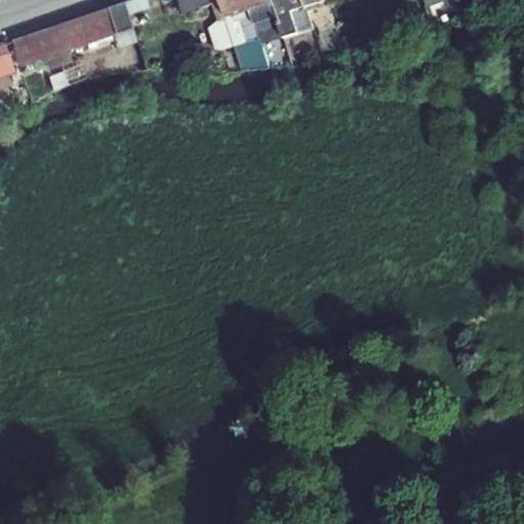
[(145,0),(126,0),(122,1),(131,27),(154,22),(145,0)]
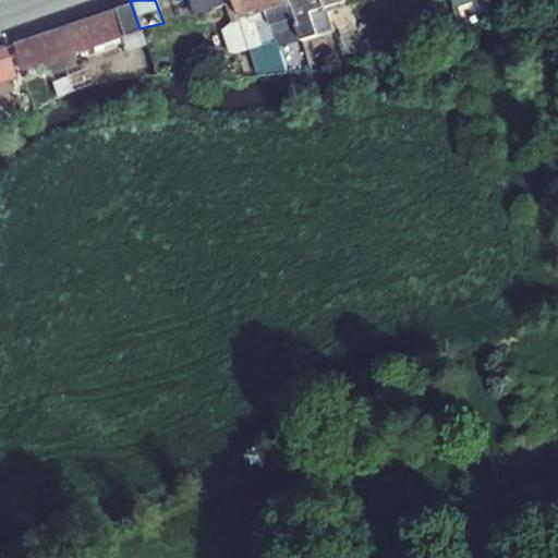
[(211,0),(191,0),(196,13),(215,8),(211,0)]
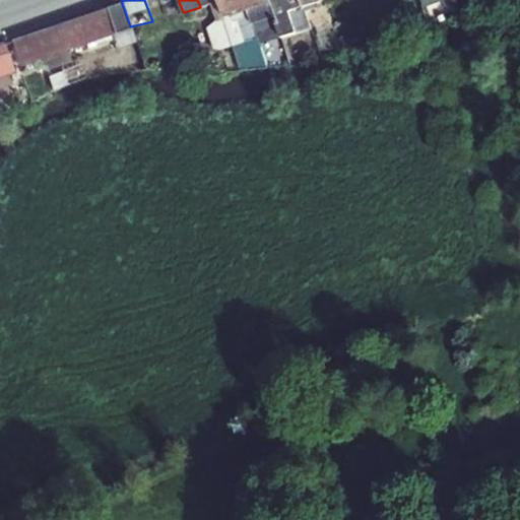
[(219,0),(217,0),(210,3),(217,20),(208,27),(215,51),(234,45),(225,17),(219,0)]
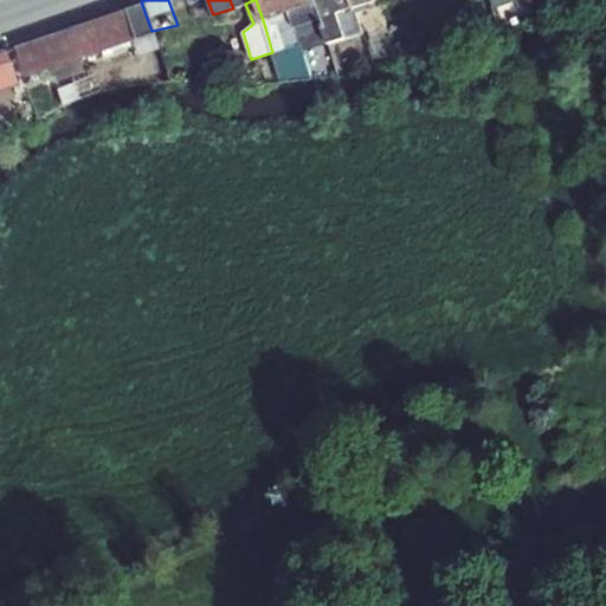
[(285,0),(256,0),(263,20),(290,12),(285,0)]
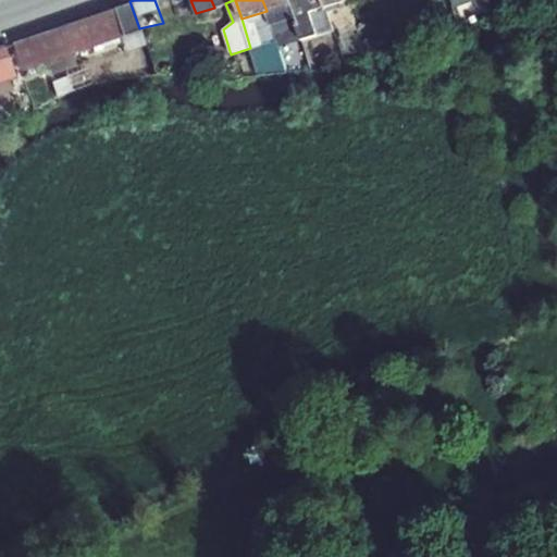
[(262,0),(267,11),(288,2),(287,0),(262,0)]
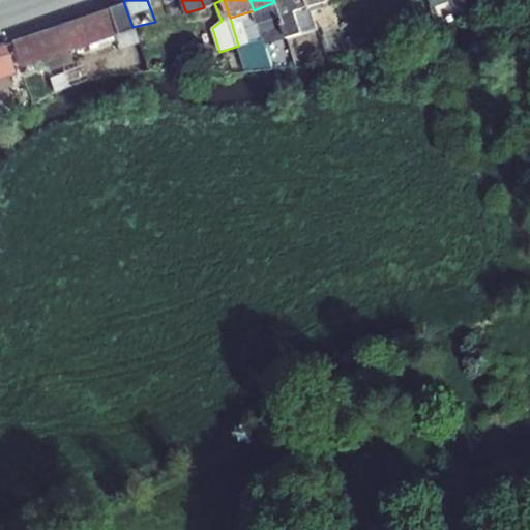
[(296,12),(310,6),(307,0),(273,0),(274,2),(286,38),(303,33),(296,12)]
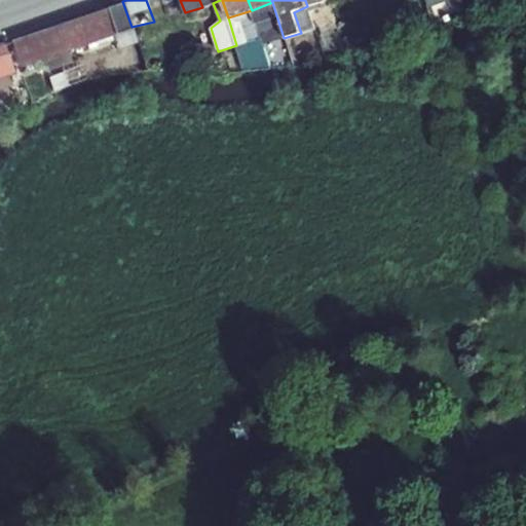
[(122,1),(10,38),(21,65),(44,57),(67,48),(132,27),(122,1)]
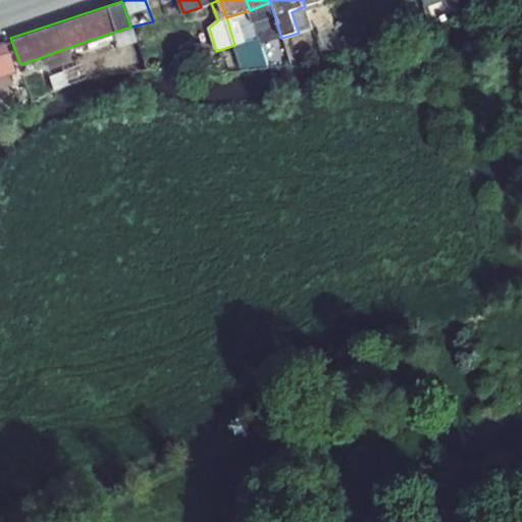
[(268,66),(250,10),(226,17),(235,45),(245,42),(253,68),(268,66)]
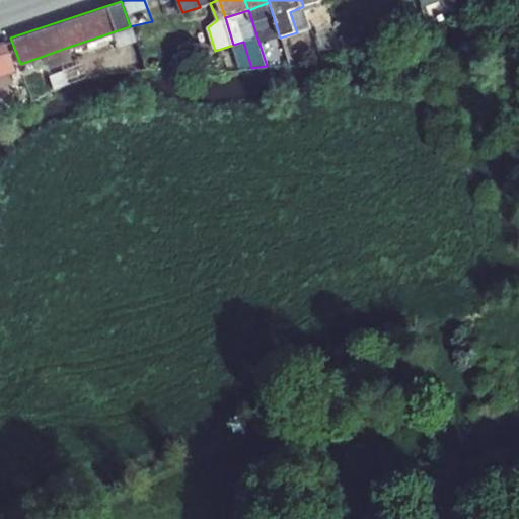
[(0,41),(0,76),(15,72),(4,40),(0,41)]
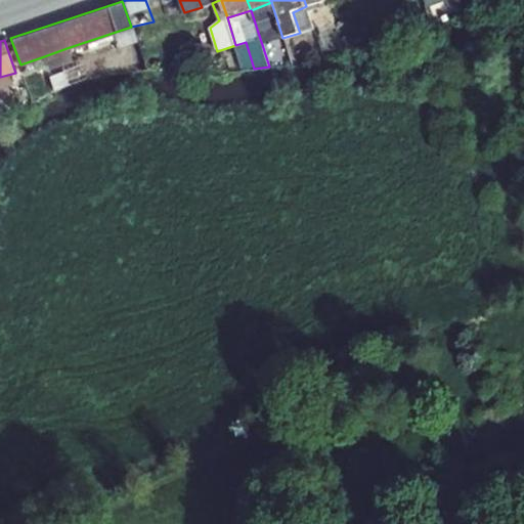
[(67,48),(44,56),(49,70),(73,61),(67,48)]
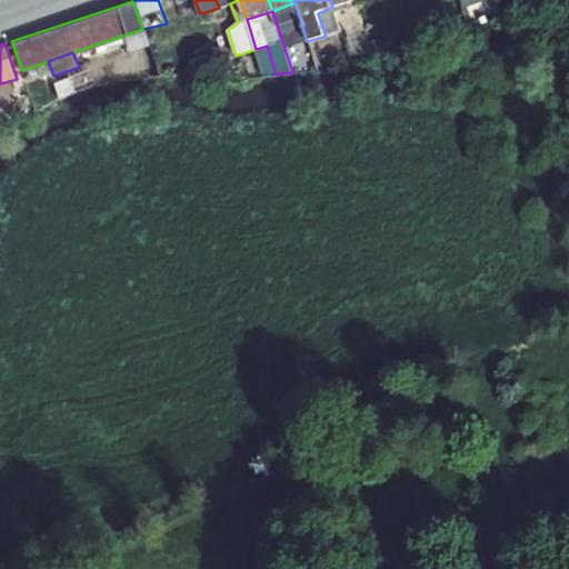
[(68,75),(55,80),(60,96),(73,90),(68,75)]
